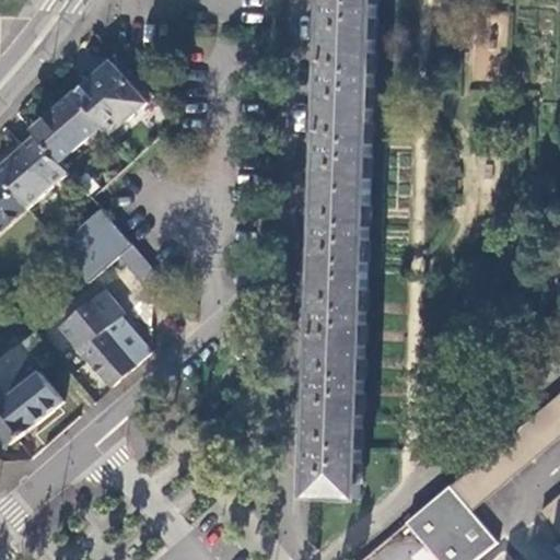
[(377,0),(326,0),(326,2),(317,1),(317,9),(316,20),(326,20),(325,51),(376,54),(377,0)]
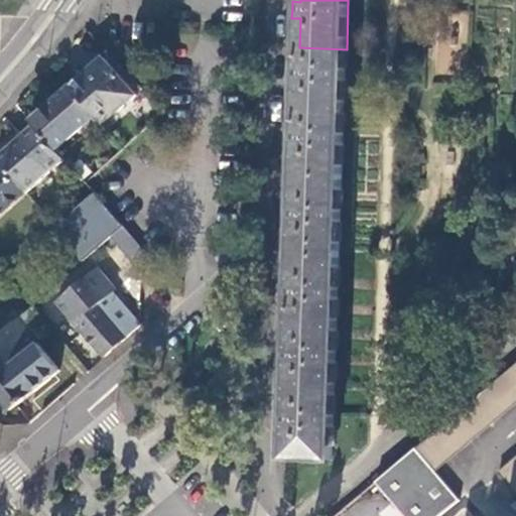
[(345,113),(347,49),(299,47),(299,65),(290,65),(290,71),(289,80),(298,81),(297,112),(345,113)]
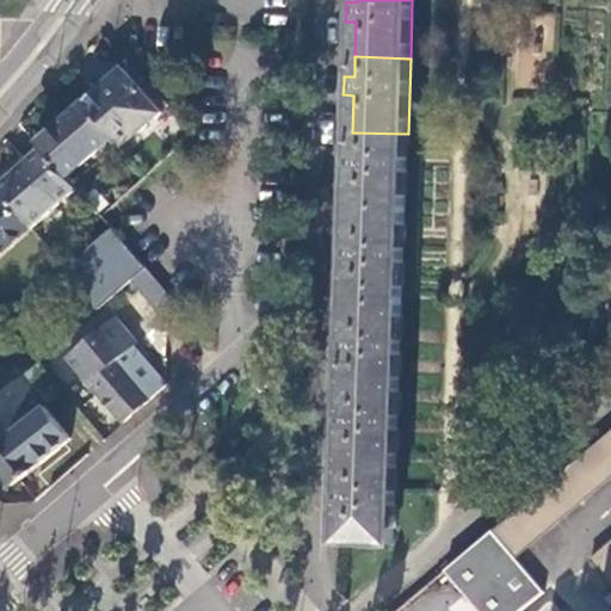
[(124,69),(82,104),(112,139),(121,148),(161,113),(124,69)]
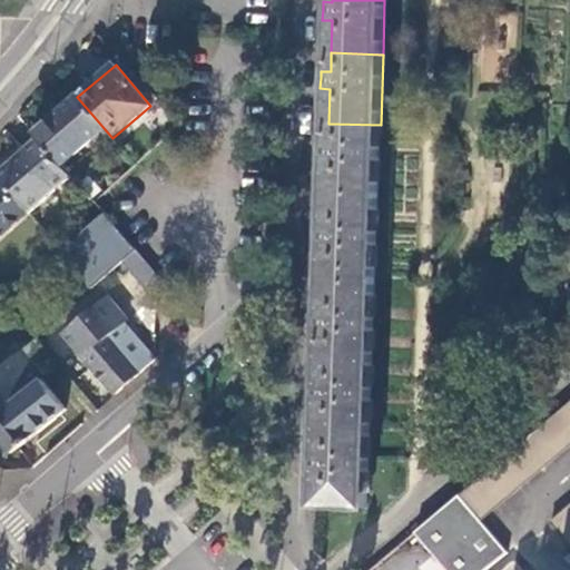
[(105,129),(77,97),(35,134),(38,137),(62,166),(105,129)]
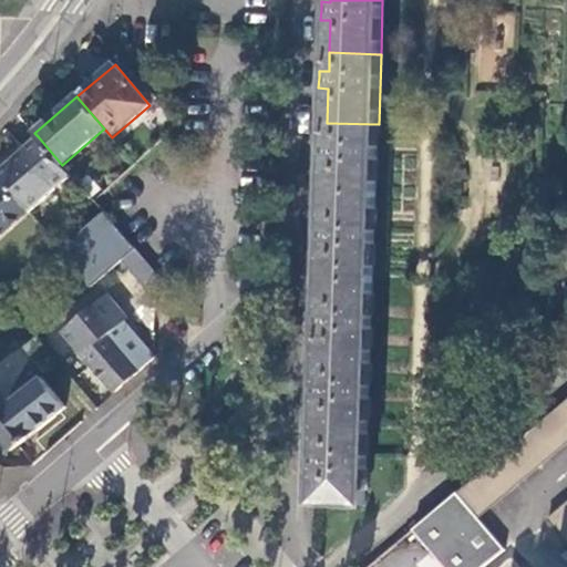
[(377,195),(379,124),(327,123),(326,144),(317,143),(317,154),(317,160),(326,161),(325,194),(377,195)]
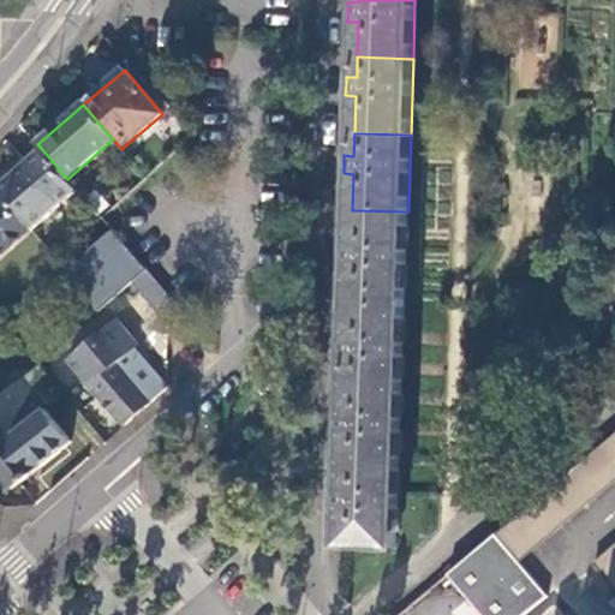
[(0,192),(33,230),(77,190),(67,179),(41,148),(0,185),(0,192)]
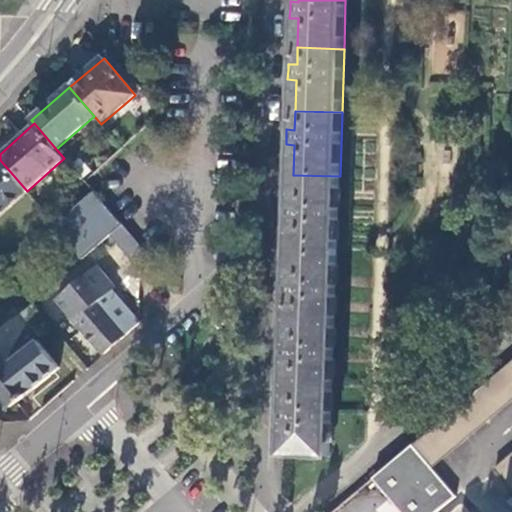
[(71,166),(85,182),(87,180),(95,171),(82,156),(71,166)]
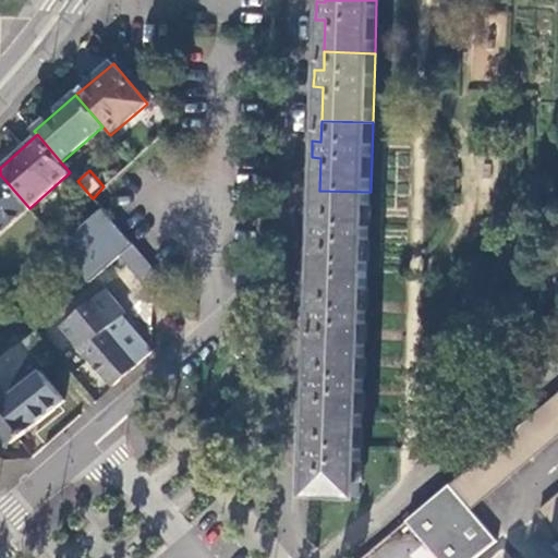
[(0,232),(29,208),(0,174),(0,232)]
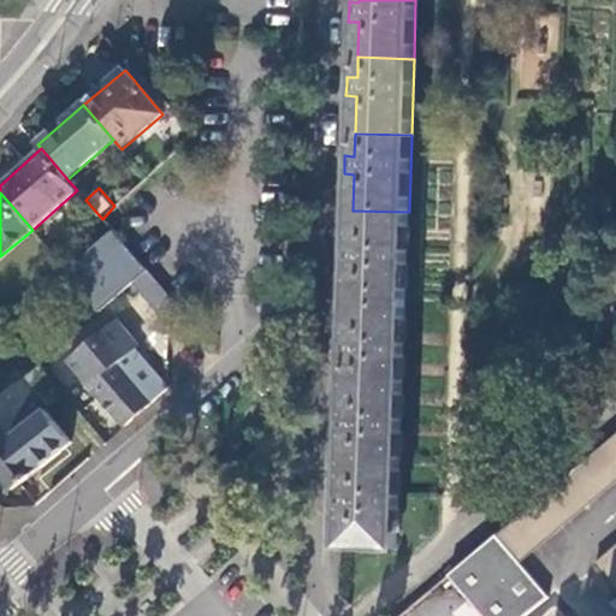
[(406,303),(409,212),(353,211),(350,246),(341,246),(339,265),(350,265),(349,302),(406,303)]
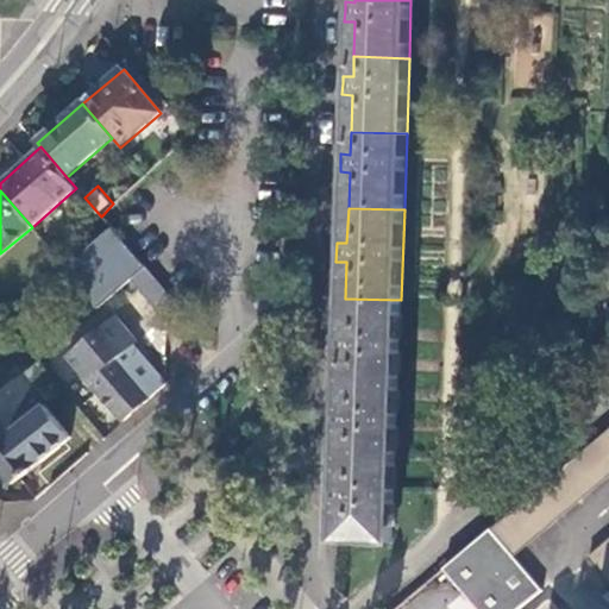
[(146,268),(113,227),(68,267),(64,270),(98,309),(123,288),(146,268)]
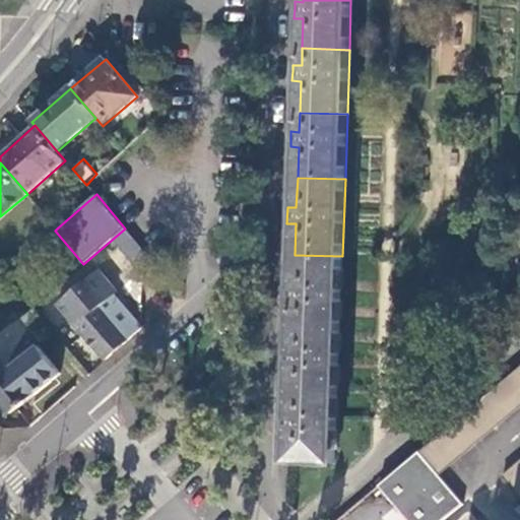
[(136,282),(145,283),(147,255),(125,229),(105,246),(136,282)]
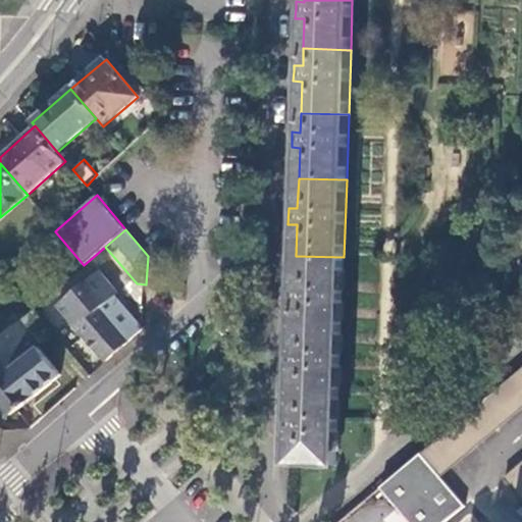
[(293,320),(342,322),(344,257),(296,256),(295,286),(286,285),(286,294),(286,302),(294,302),(293,320)]
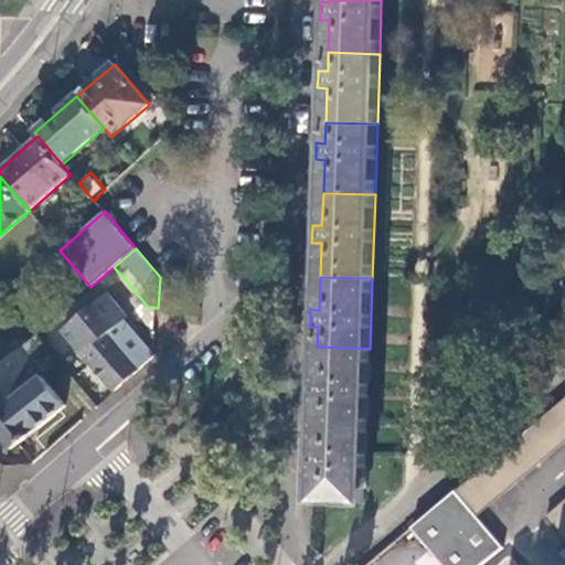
[(146,365),(155,355),(125,320),(126,317),(107,295),(64,330),(116,391),(146,365)]
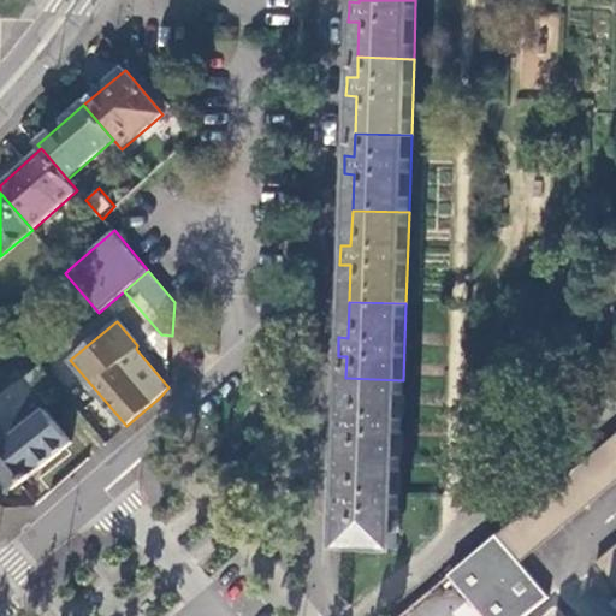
[(64,395),(41,366),(22,381),(45,409),(64,395)]
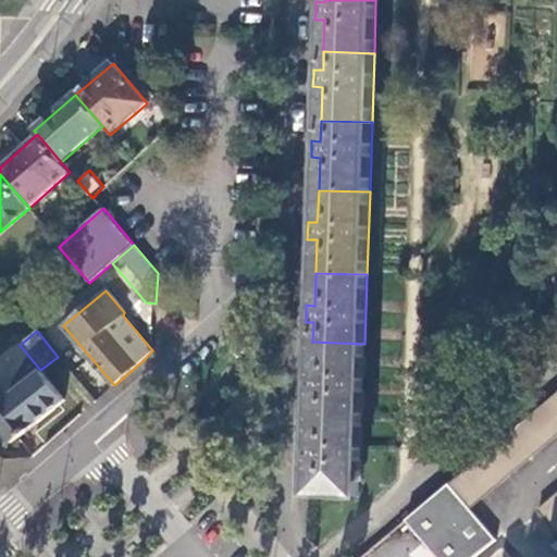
[(311,418),(362,420),(364,344),(312,342),(312,376),(304,375),(304,382),(302,392),(311,392),(311,418)]
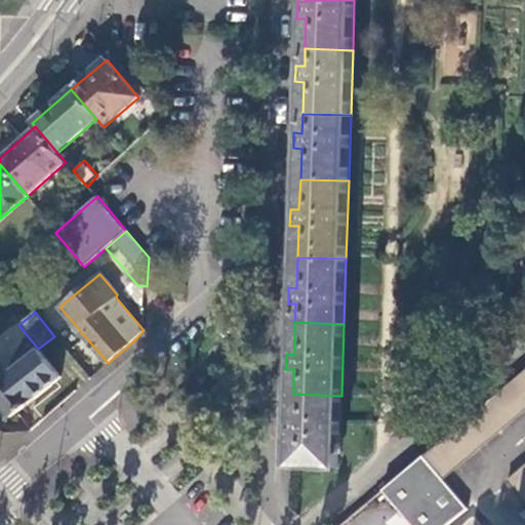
[(38,349),(18,325),(4,336),(0,339),(0,357),(10,369),(38,349)]
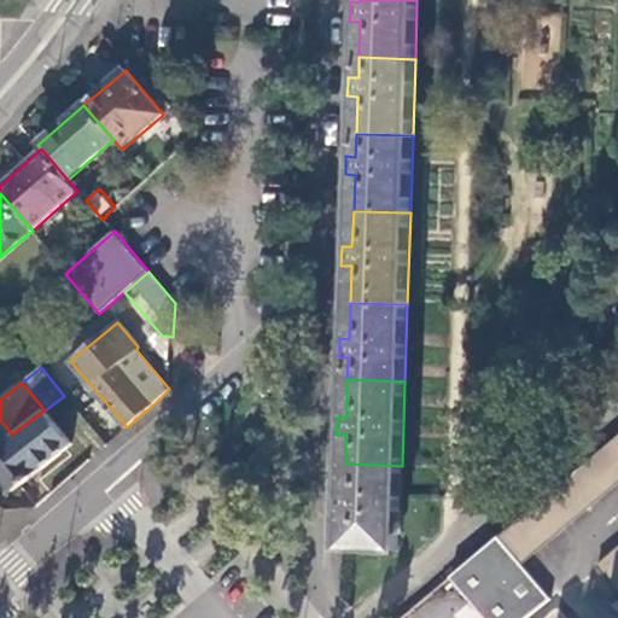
[(92,430),(64,396),(45,410),(73,444),(92,430)]
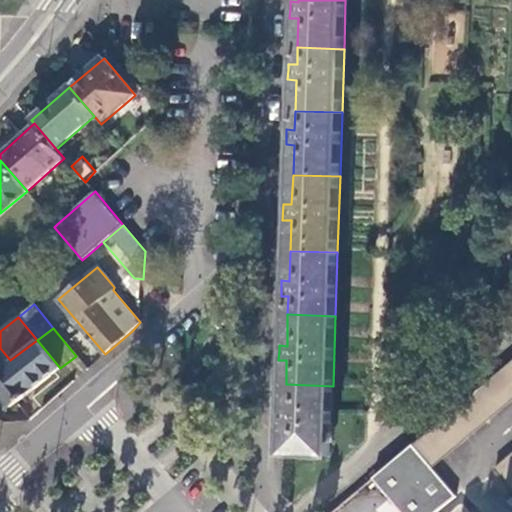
[(60,368),(37,340),(10,360),(0,348),(0,392),(11,407),(60,368)]
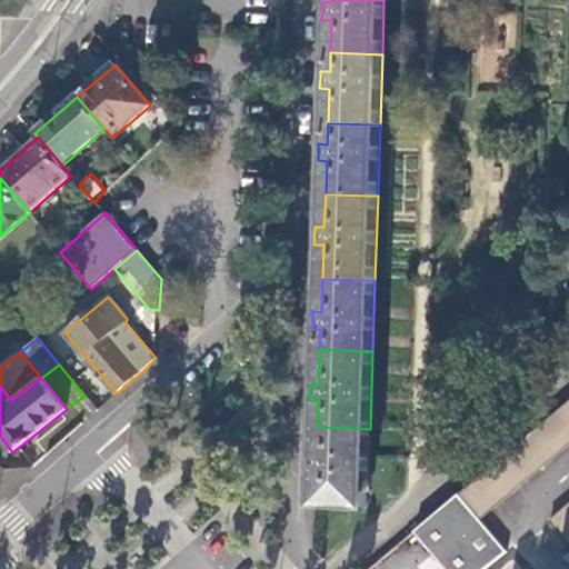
[(568,445),(568,402),(459,495),(481,520),(568,445)]
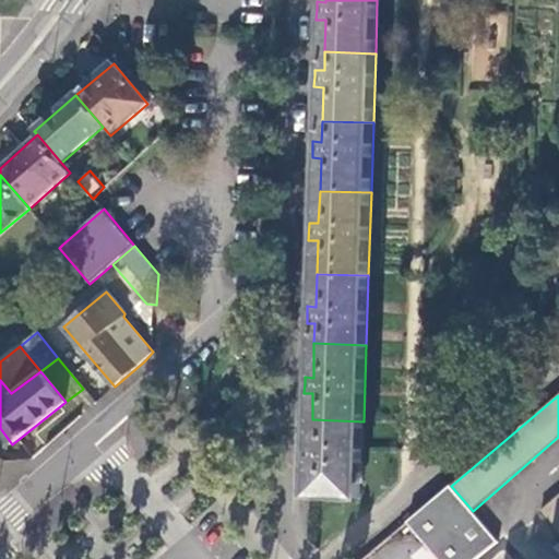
[(309,497),(361,499),(364,447),(364,421),(312,419),(311,445),(302,445),(301,452),(301,461),(311,462),(309,497)]
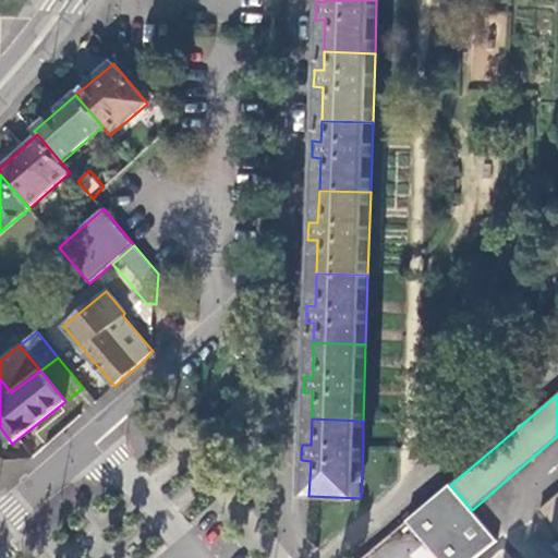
[(472,510),(450,485),(364,557),(419,557),(429,549),(437,557),(476,557),(498,541),(472,510)]
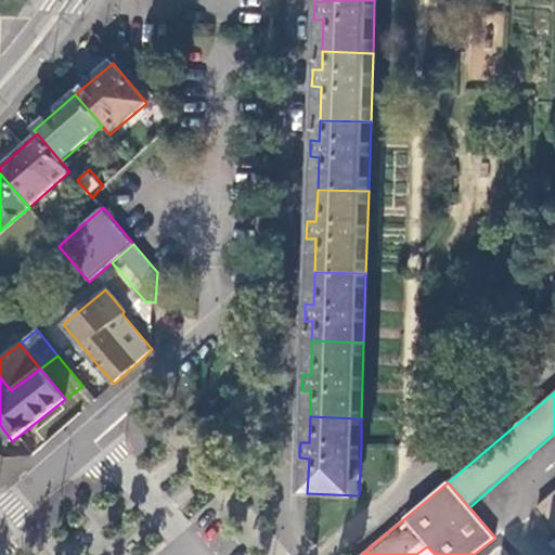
[(554,493),(538,510),(554,529),(554,493)]
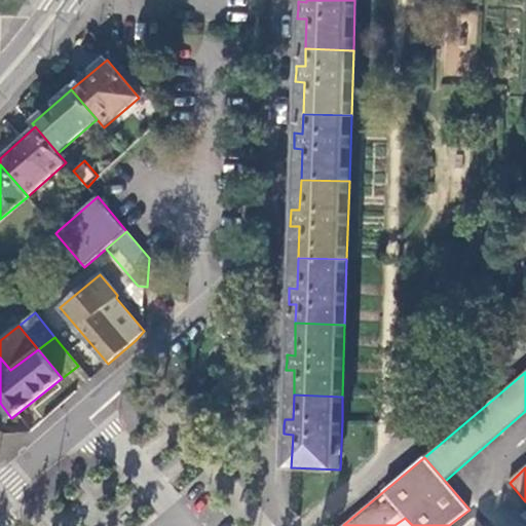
All buildings are outlined.
